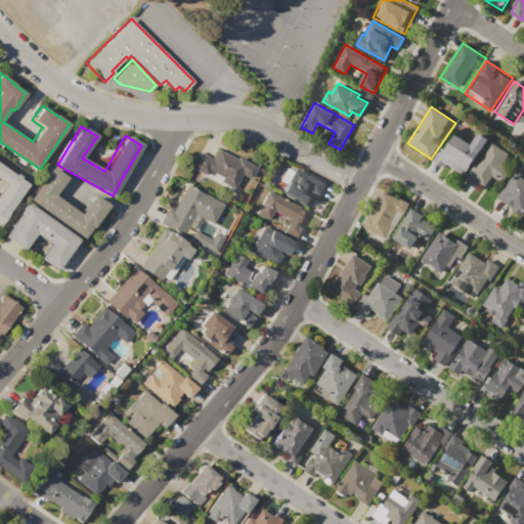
[(455,133),(471,143),(478,133),(486,138),(463,174),(447,163),(444,168),(432,161),(441,146),(445,149),(455,133)]
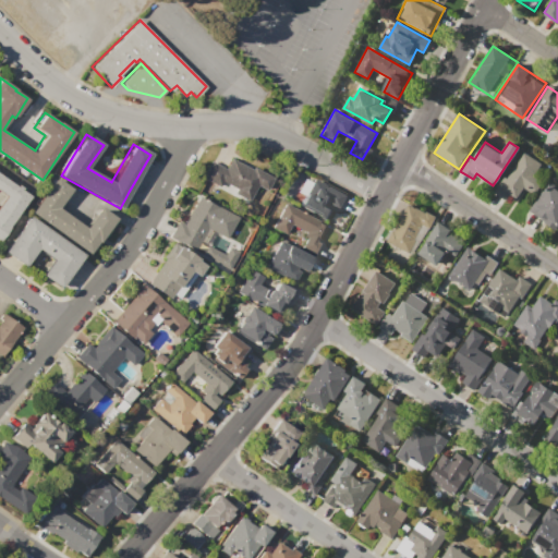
[(523,154),(540,164),(512,205),(494,193),(504,177),(507,179),(523,154)]
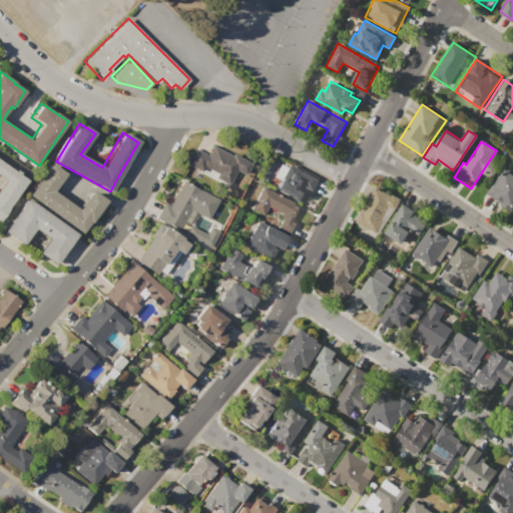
[(212,146),(230,155),(231,153),(250,162),(244,174),(236,170),(228,185),(184,163),(193,147),(208,154),(212,146)]
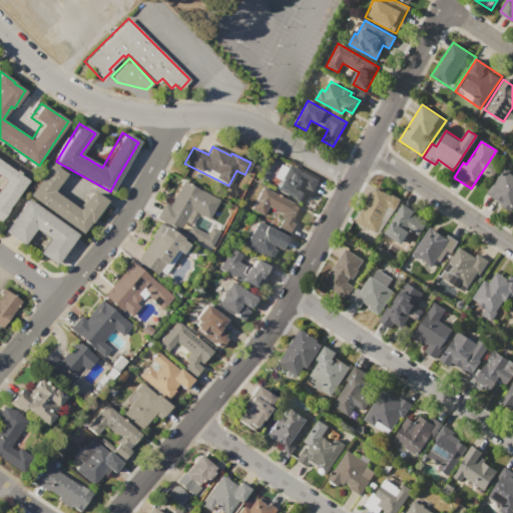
[(0,162),(27,180),(0,219),(0,162)]
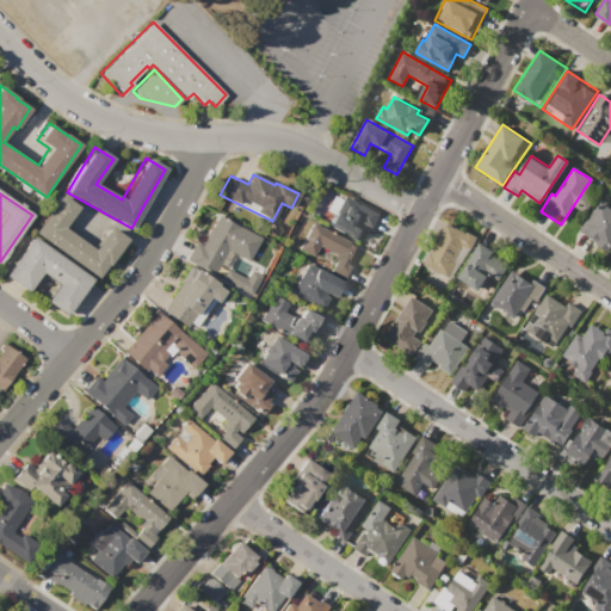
[(343,195),(380,214),(372,228),(359,222),(357,226),(364,228),(358,240),(328,226),(334,214),(326,210),(333,196),(340,198),(343,195)]
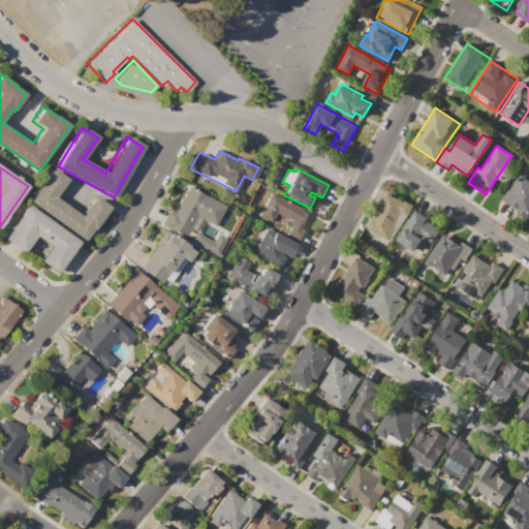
[(52,169),(66,179),(53,198),(80,216),(93,197),(107,207),(85,241),(29,204),(52,169)]
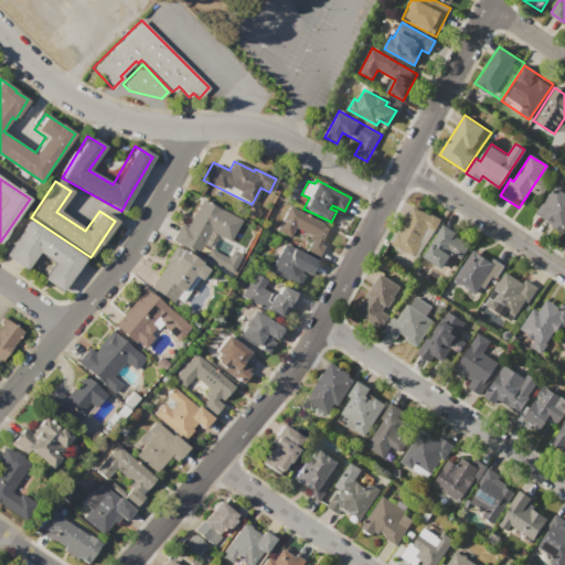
[(554,185),(564,192),(564,227),(563,232),(535,214),(554,185)]
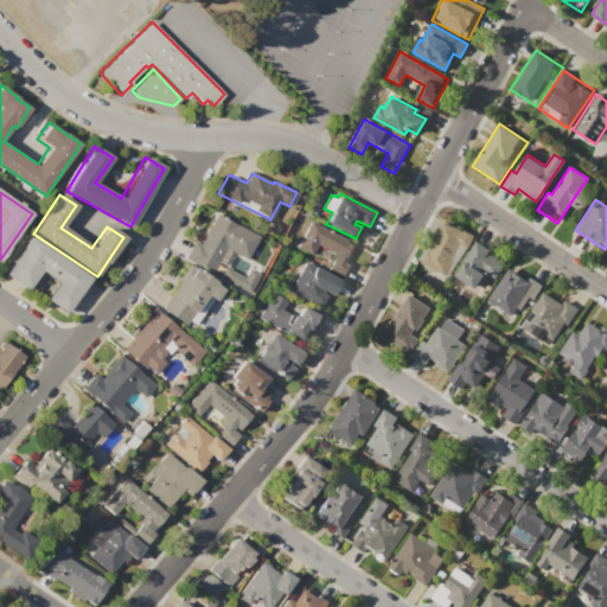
[(216,215),(260,237),(247,260),(224,248),(211,273),(191,262),(216,215)]
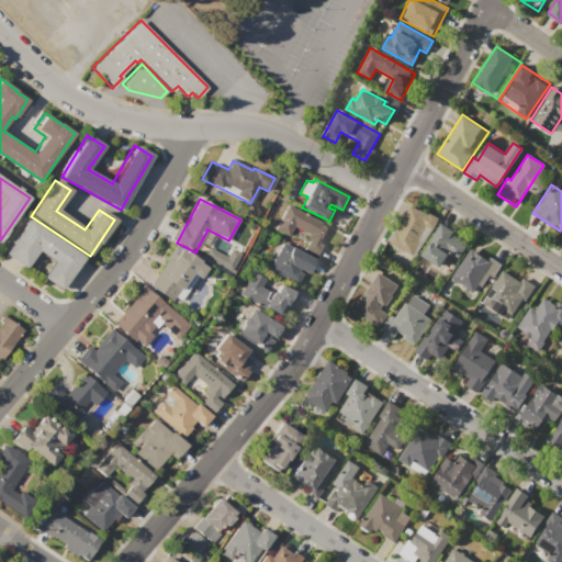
[(287,205),(329,227),(315,255),(303,248),(310,235),(307,234),(293,226),(288,236),(274,229),(287,205)]
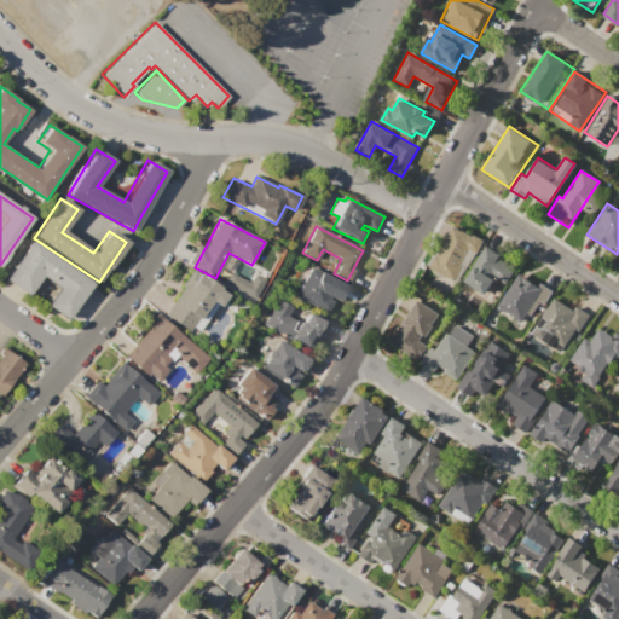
[(452,226),(473,237),(473,235),(482,239),(475,253),(468,248),(456,271),(452,279),(429,267),(435,255),(437,256),(452,226)]
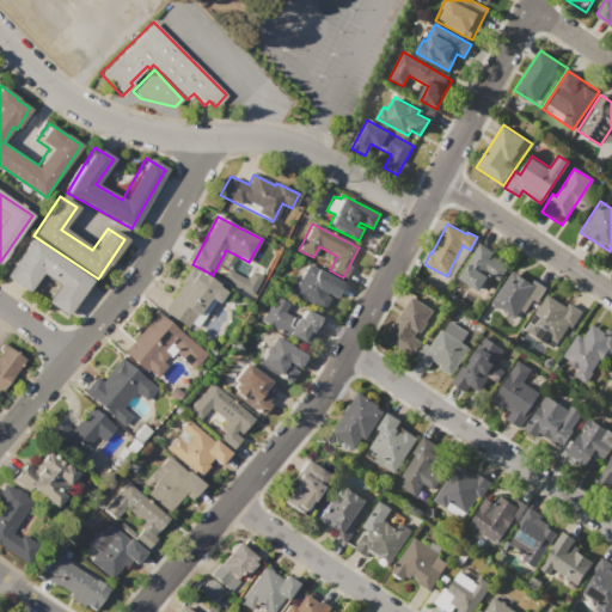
[(31,238),(91,277),(65,316),(44,303),(56,286),(40,274),(28,291),(5,276),(31,238)]
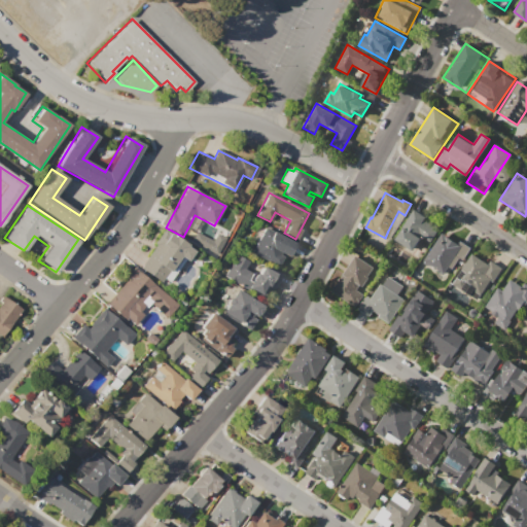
[(414,209),(426,216),(423,221),(437,231),(430,242),(422,237),(413,251),(394,239),(414,209)]
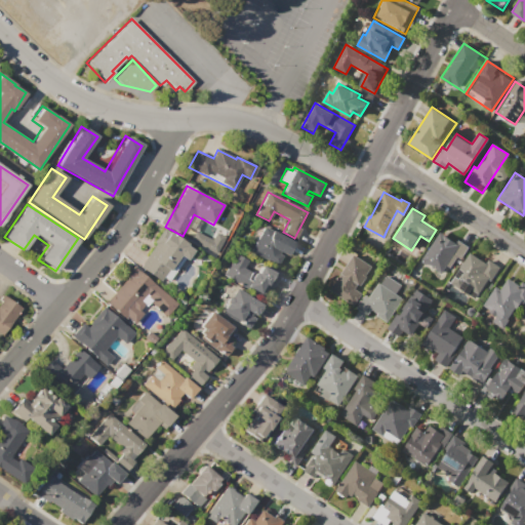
[(217,227),(229,232),(217,253),(190,239),(194,231),(211,240),(217,227)]
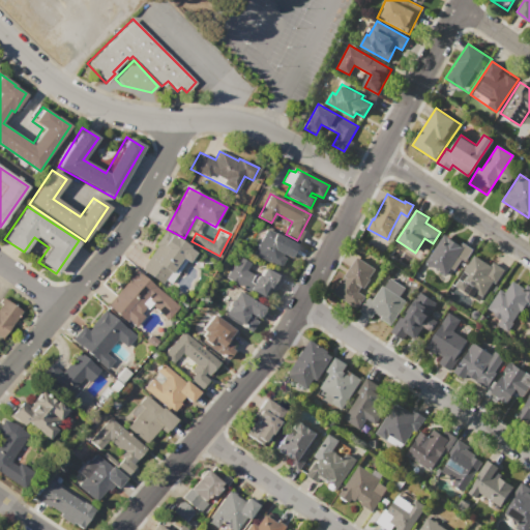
[(266,230),(297,245),(290,259),(282,255),(281,256),(285,258),(280,268),(254,255),(266,230)]
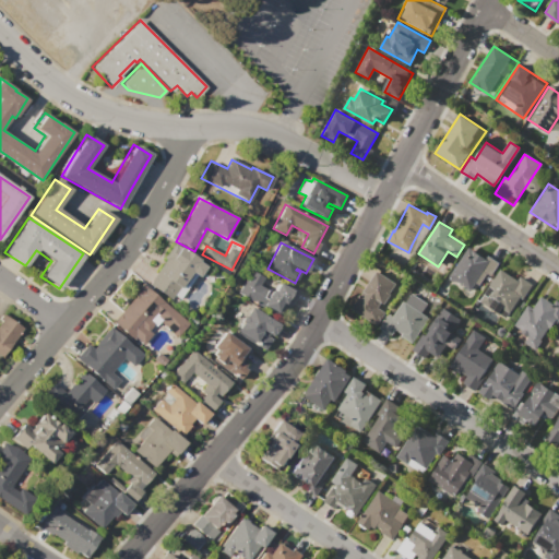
[(171,245),(203,264),(195,276),(189,272),(170,300),(147,286),(165,259),(163,258),(171,245)]
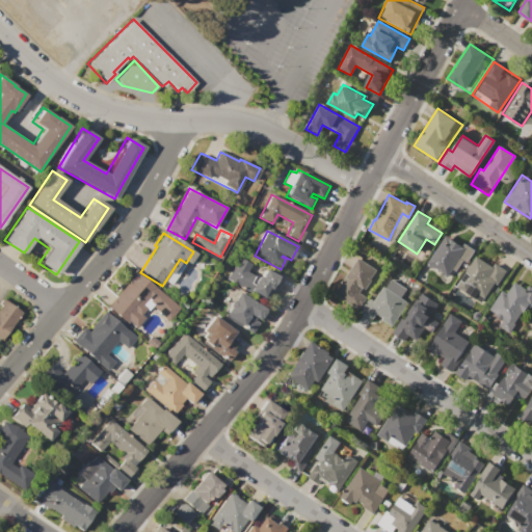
[(447,235),(462,246),(464,243),(475,250),(459,273),(454,269),(448,278),(427,265),(447,235)]
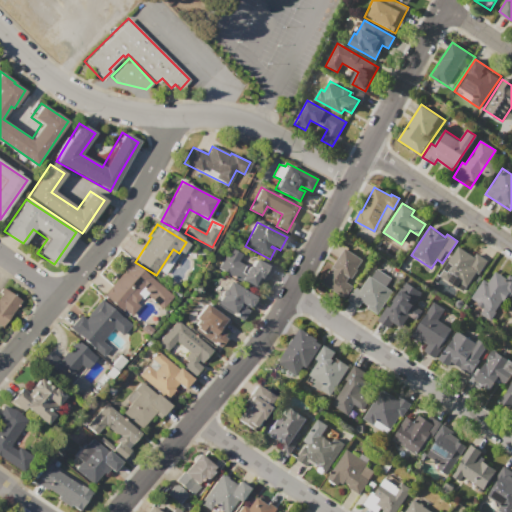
[(459,247),(474,257),(476,253),(488,261),(479,273),(477,271),(463,292),(439,276),(459,247)]
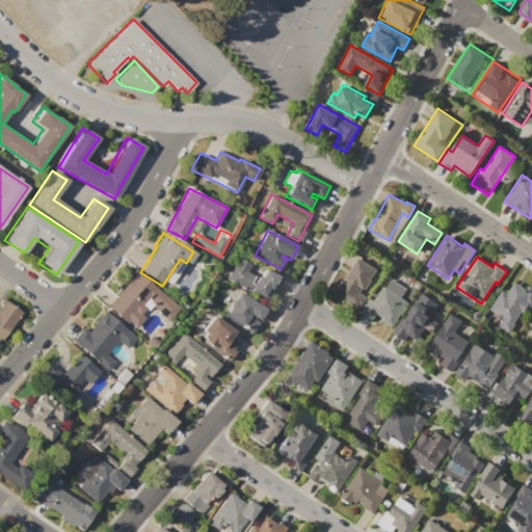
[(238,258),(250,264),(246,271),(259,277),(263,270),(280,280),(273,292),(266,288),(261,297),(225,280),(238,258)]
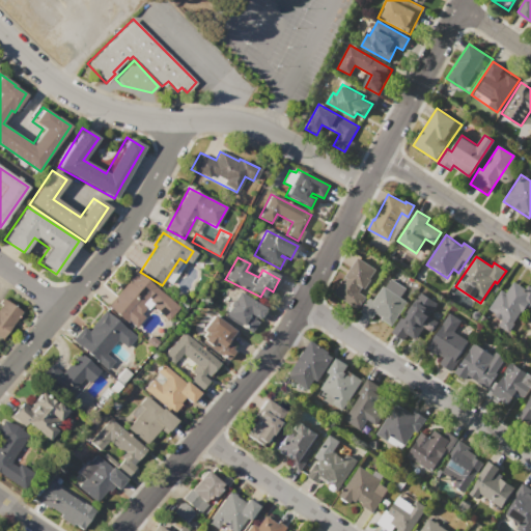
[(358,257),(378,271),(365,289),(362,287),(359,292),(366,298),(358,309),(334,294),(358,257)]
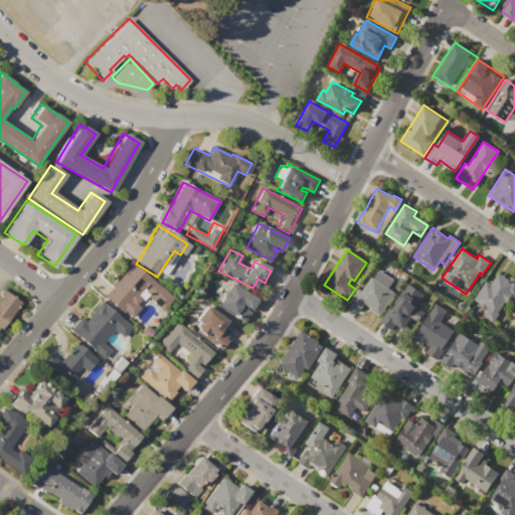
[(131,263),(173,299),(163,311),(146,297),(143,301),(141,299),(136,305),(140,308),(130,319),(103,296),(131,263)]
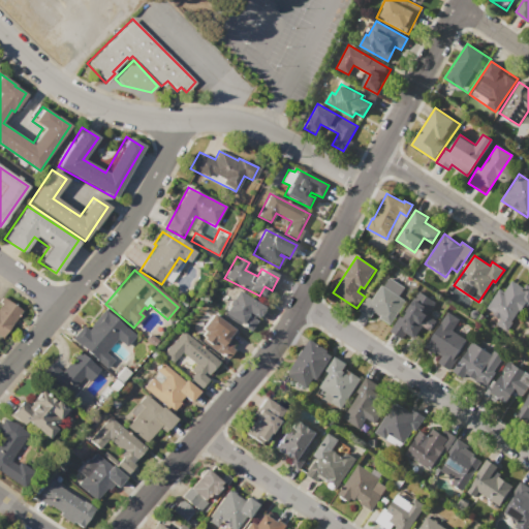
[(381,285),(383,286),(390,278),(404,287),(398,297),(406,302),(391,324),(379,317),(380,315),(374,311),(371,316),(361,309),(368,297),(372,300),(381,285)]
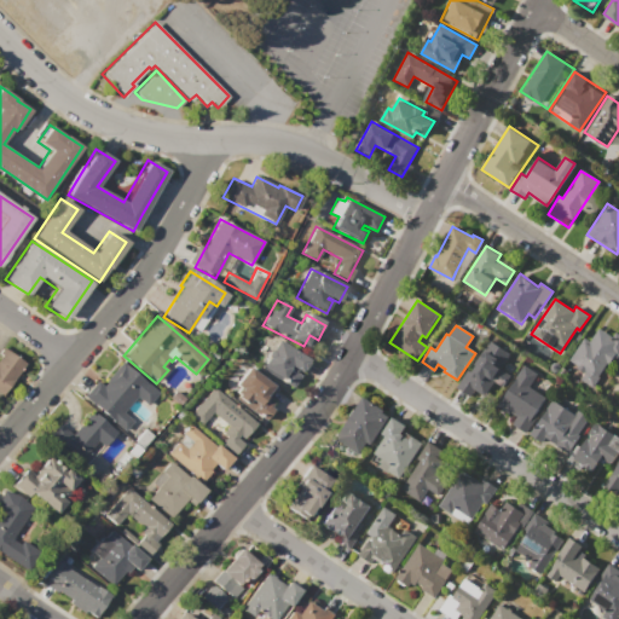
[(597,327),(612,336),(615,331),(618,333),(618,358),(614,356),(609,364),(607,363),(599,376),(601,377),(594,387),(580,379),(583,374),(576,369),(577,365),(570,360),(584,337),(589,340),(597,327)]
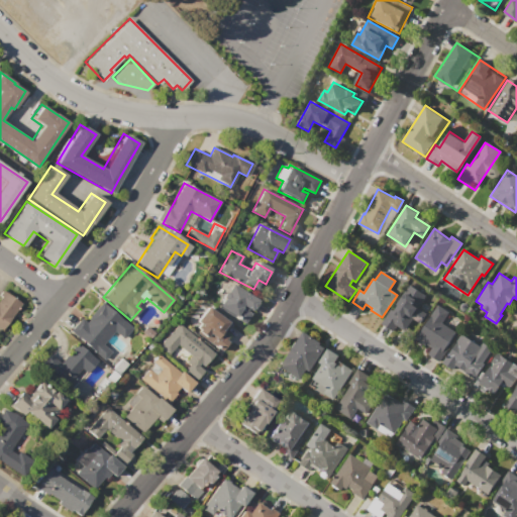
[(232,284),(257,301),(243,323),(218,306),(222,299),(221,298),(225,291),(227,292),(232,284)]
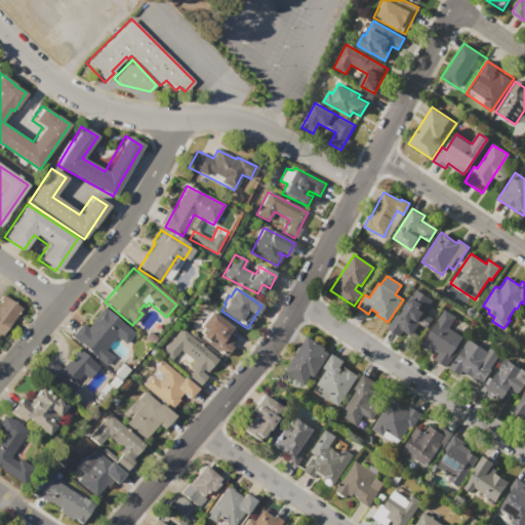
[(0,296),(2,294),(21,307),(2,333),(0,331),(0,296)]
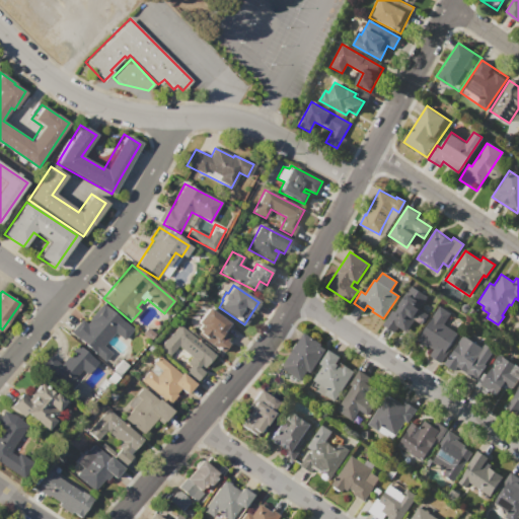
[(409,294),(418,300),(417,302),(422,305),(419,309),(427,314),(422,323),(415,318),(405,331),(398,326),(394,332),(382,324),(391,310),(395,313),(409,294)]
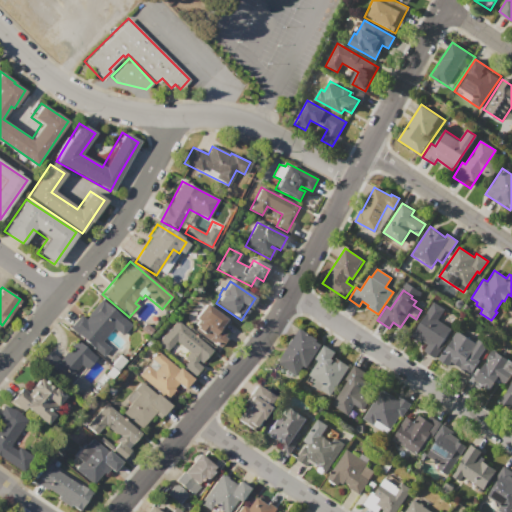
[(99,299),(130,325),(121,335),(112,328),(101,341),(110,348),(103,356),(68,327),(79,314),(85,319),(87,316),(86,315),(99,299)]
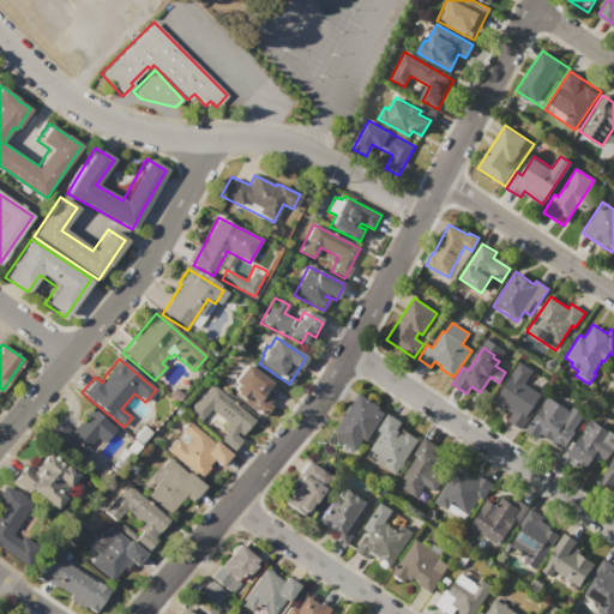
[(522,361),(534,369),(525,383),(541,393),(529,411),(533,414),(522,429),(507,420),(512,413),(507,409),(506,411),(493,403),(522,361)]
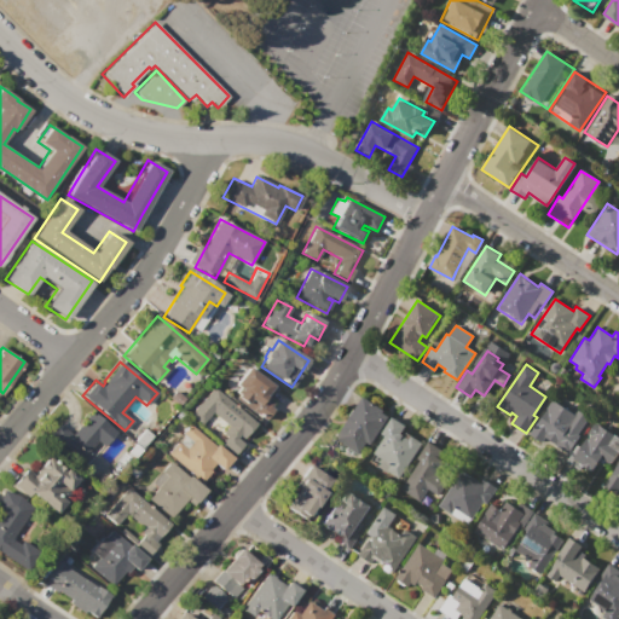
[(248,366),(285,398),(265,422),(236,398),(238,394),(235,392),(238,387),(235,383),(248,366)]
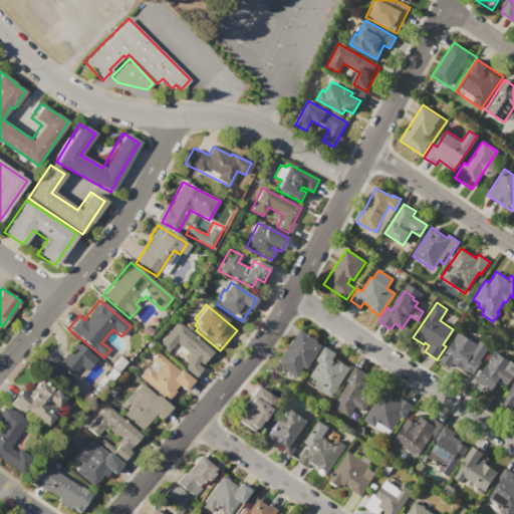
[(178,321),(212,350),(193,373),(184,366),(187,361),(184,359),(189,353),(176,342),(167,352),(158,344),(178,321)]
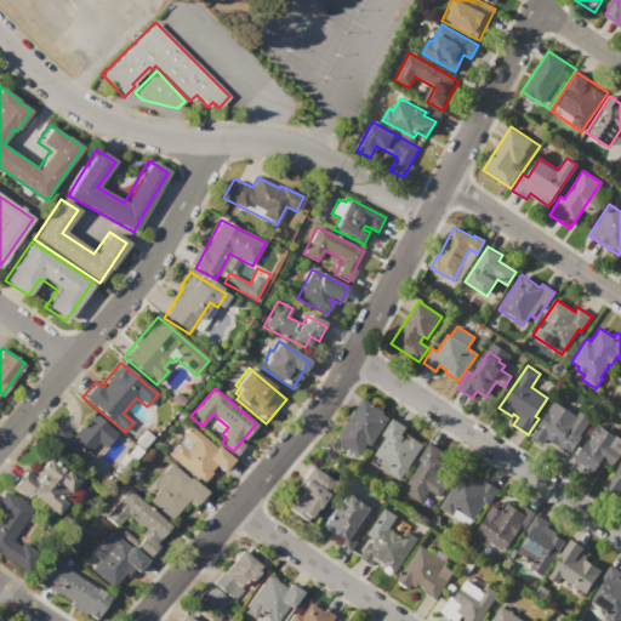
[(366,399),(392,417),(370,446),(369,444),(359,456),(336,439),(366,399)]
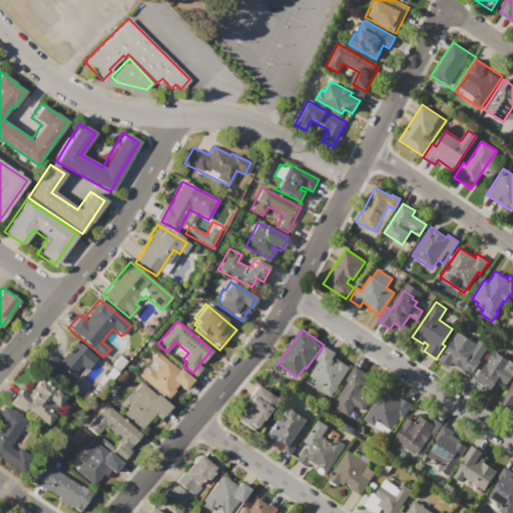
[(457,332),(476,344),(479,339),(489,345),(479,360),(481,361),(472,375),(442,356),(457,332)]
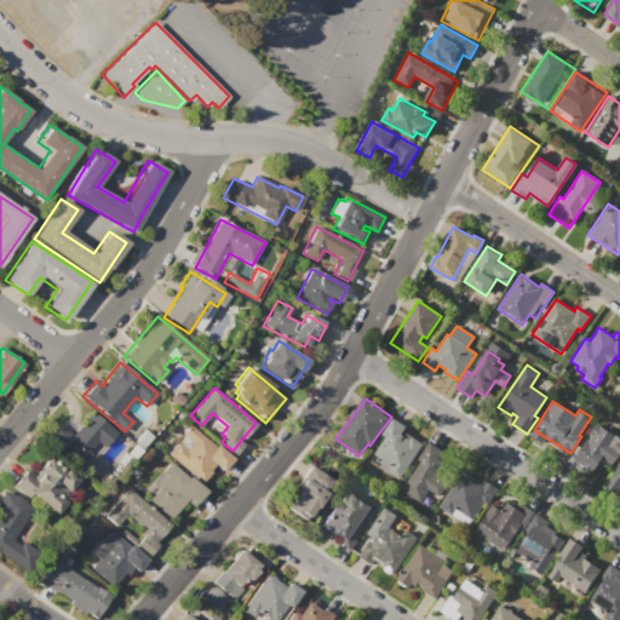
[(92,412),(115,431),(102,446),(96,441),(76,463),(47,437),(58,424),(72,436),(92,412)]
